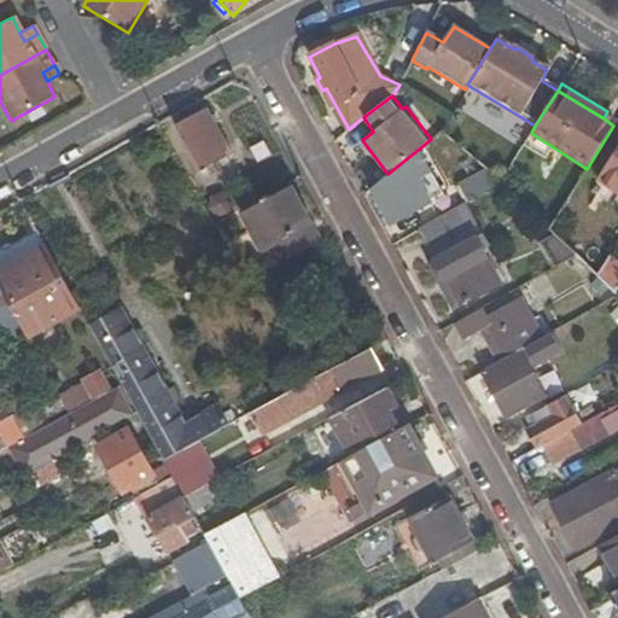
[(207,110),(175,127),(199,172),(231,153),(207,110)]
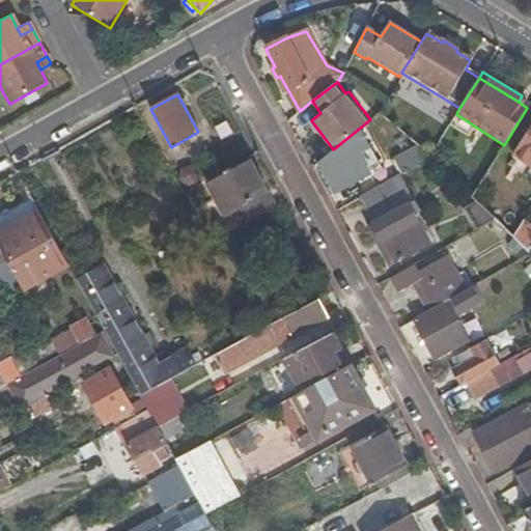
[(530,167),(530,127),(513,156),(530,167)]
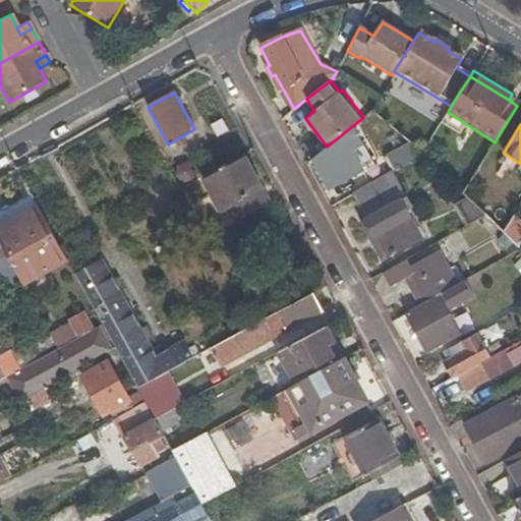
[(327,147),(310,160),(327,189),(371,164),(352,126),(327,147)]
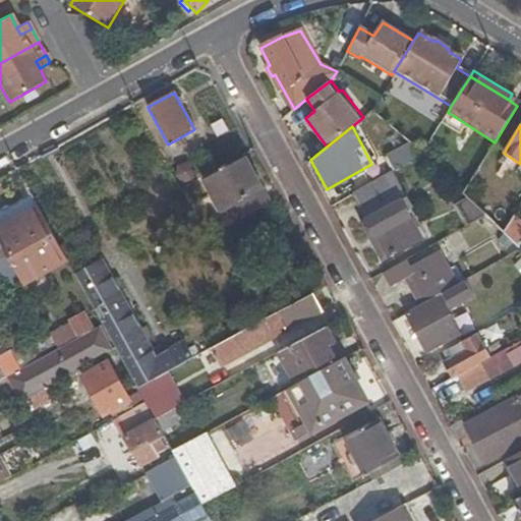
[(388,159),(395,173),(418,162),(411,147),(388,159)]
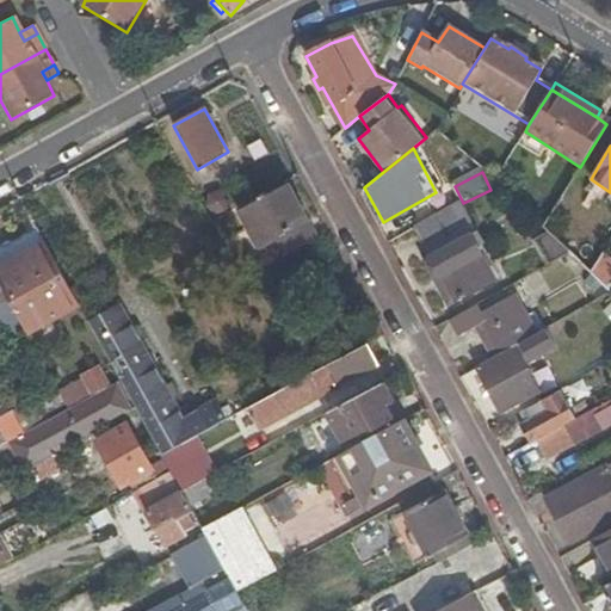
[(284,183),(238,208),(259,248),(266,244),(306,223),(284,183)]
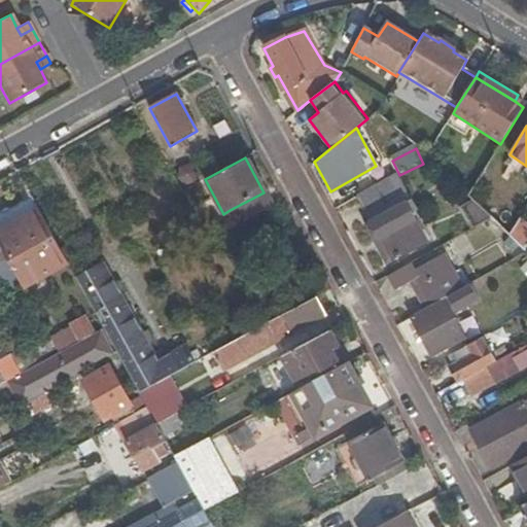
[(397,176),(356,198),(366,217),(378,239),(381,238),(392,259),(426,241),(406,204),(411,201),(397,176)]
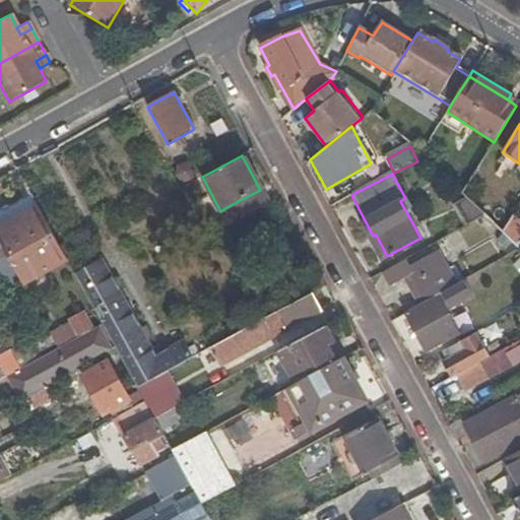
[(226,207),(234,220),(266,203),(260,190),(226,207)]
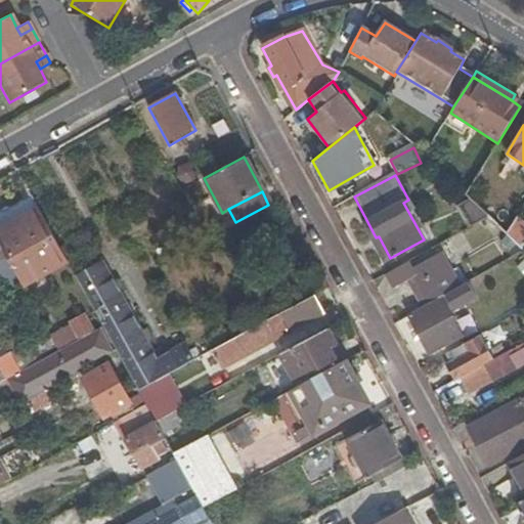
[(31,198),(0,214),(0,246),(5,257),(19,282),(66,259),(31,198)]
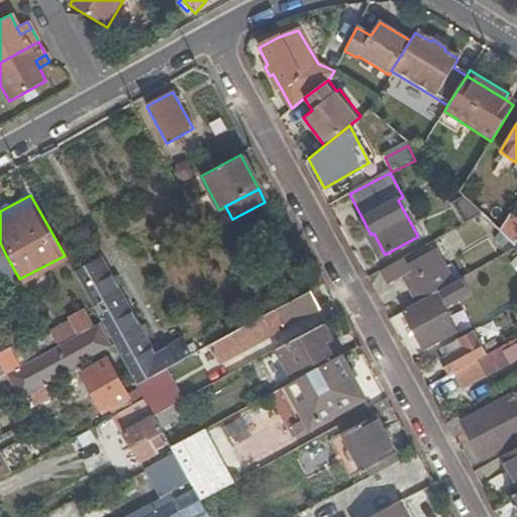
[(463,225),(482,215),(463,197),(452,203),(463,225)]
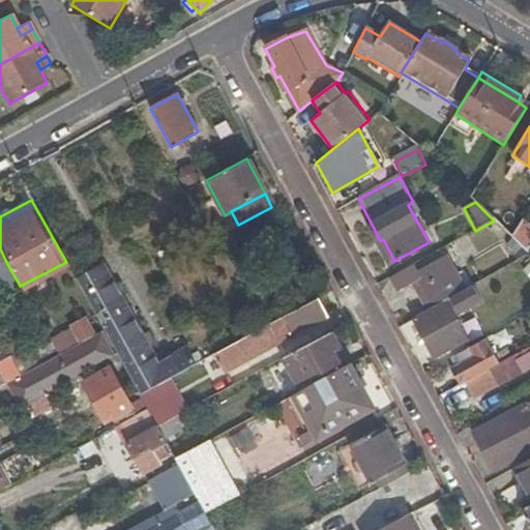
[(388,265),(394,261),(383,239),(380,240),(369,218),(365,221),(388,265)]
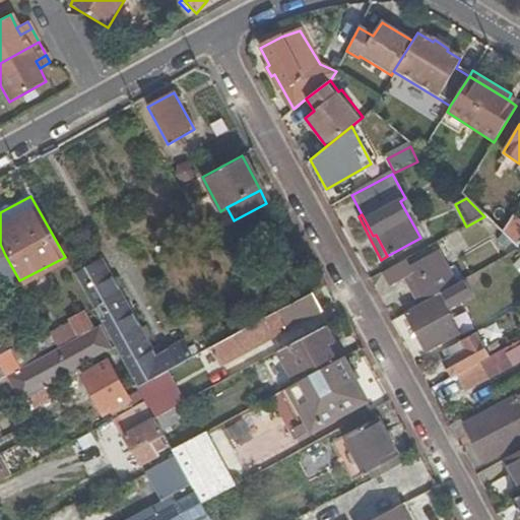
[(519,229),(509,222),(502,234),(511,242),(519,229)]
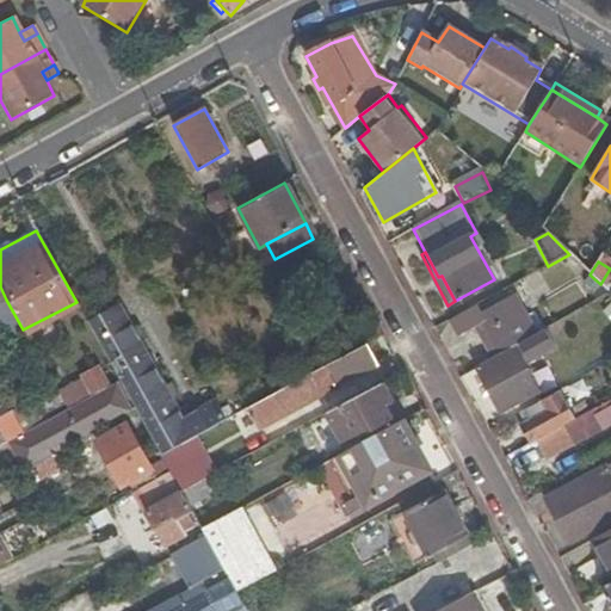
[(610,285),(610,269),(600,284),(608,291),(610,285)]
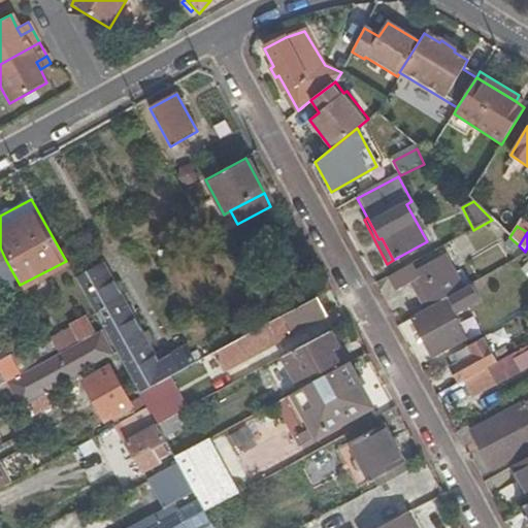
[(414,290),(425,310),(462,290),(443,256),(415,272),(417,277),(422,286),(414,290)]
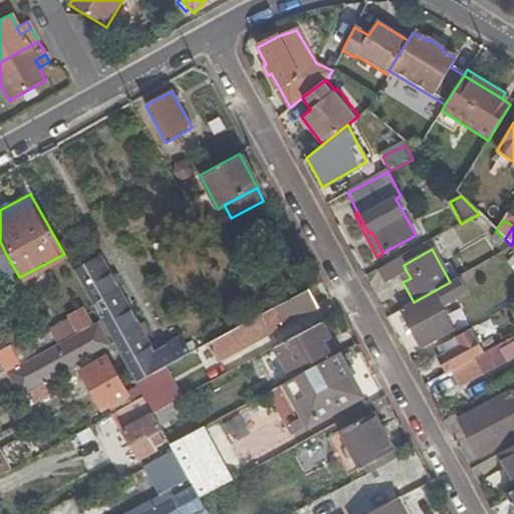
[(400,258),(376,270),(383,282),(406,270),(404,265),(400,258)]
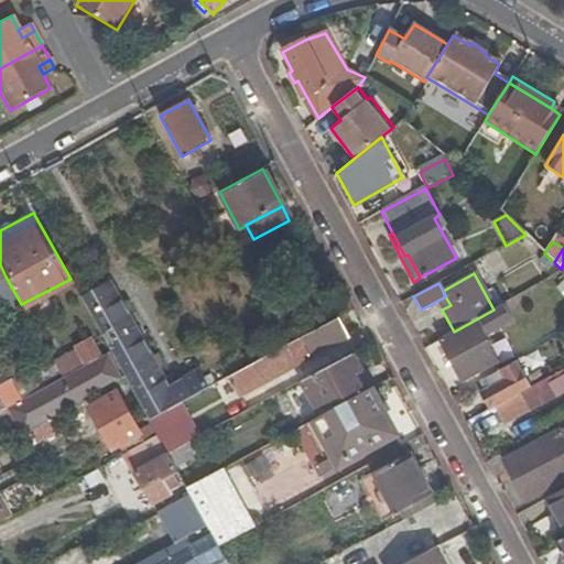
[(107,286),(83,300),(110,351),(125,378),(149,421),(194,397),(207,389),(197,371),(169,387),(120,300),(117,302),(107,286)]
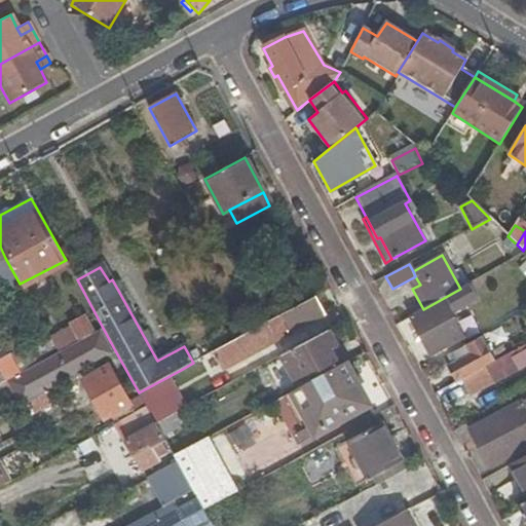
[(423,309),(410,317),(430,355),(461,339),(450,316),(455,314),(451,305),(474,293),(468,285),(460,289),(423,309)]
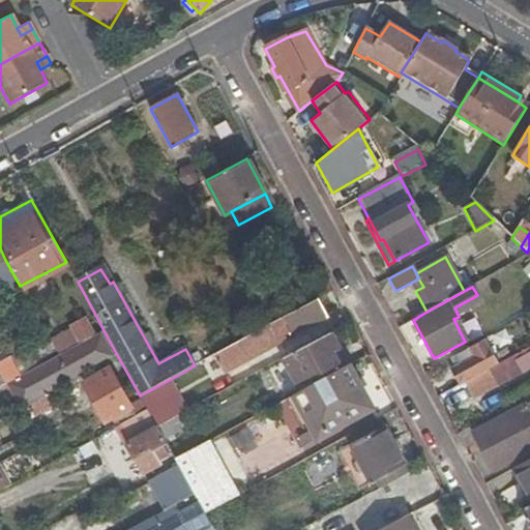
[(326,316),(317,299),(264,328),(217,353),(227,371),(326,316)]
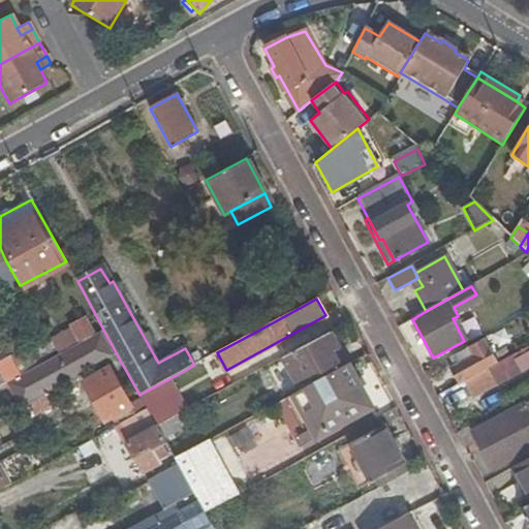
[(58,355),(38,366),(20,376),(11,381),(25,405),(27,404),(45,394),(113,356),(99,332),(58,355)]
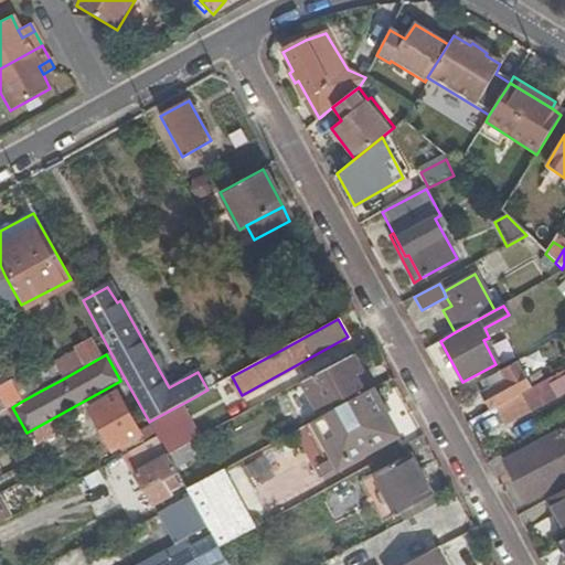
[(364,372),(354,355),(300,383),(318,417),(365,392),(356,376),(364,372)]
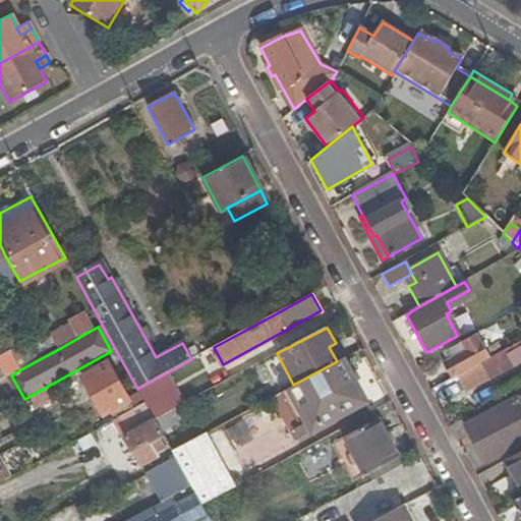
[(446,360),(454,377),(457,375),(483,361),(503,351),(499,344),(487,350),(477,333),(448,349),(451,356),(446,360)]
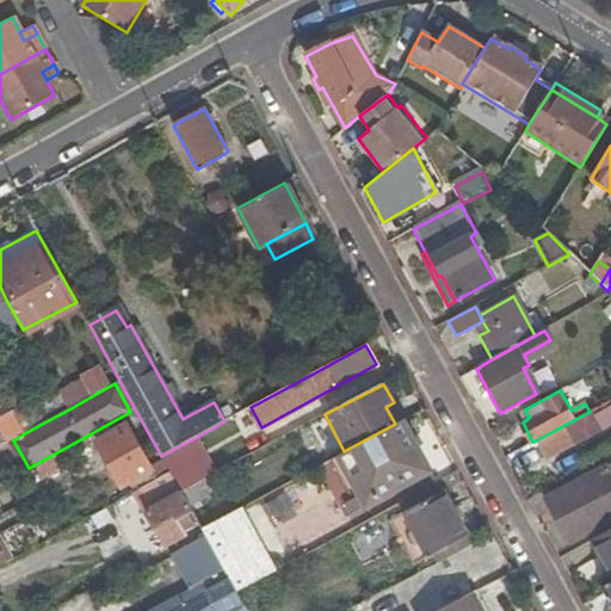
[(402,420),(394,402),(386,407),(395,424),(402,420)]
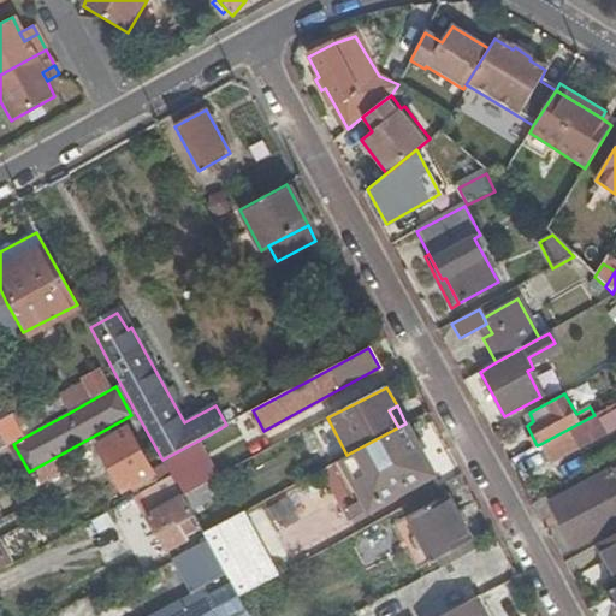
[(34,408),(13,420),(22,437),(23,438),(45,426),(34,408)]
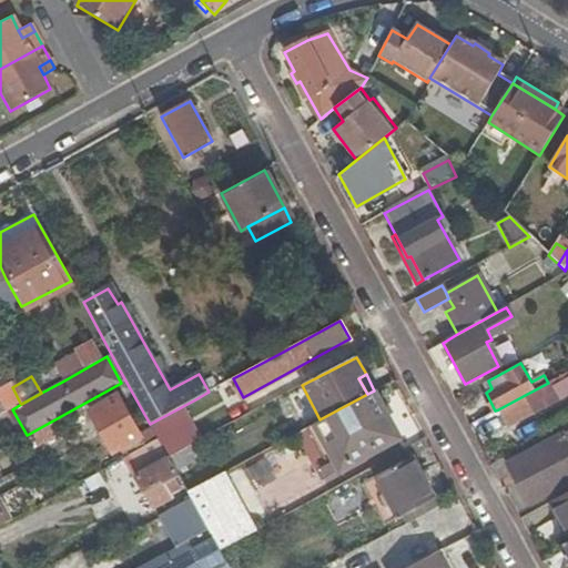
[(20,403),(12,387),(0,393),(0,401),(6,411),(20,403)]
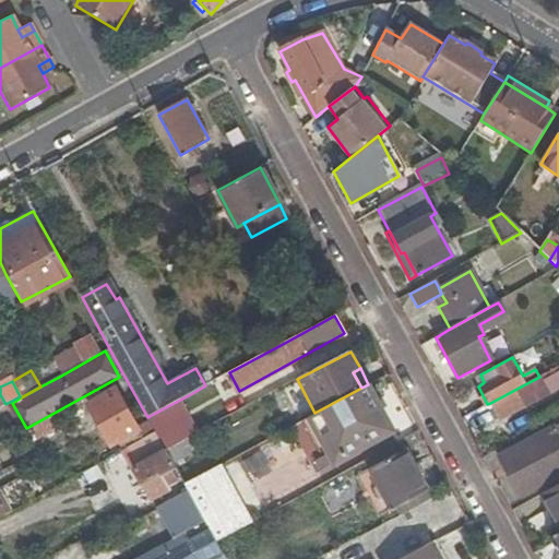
[(368,384),(361,388),(314,413),(311,415),(335,461),(392,430),(368,384)]
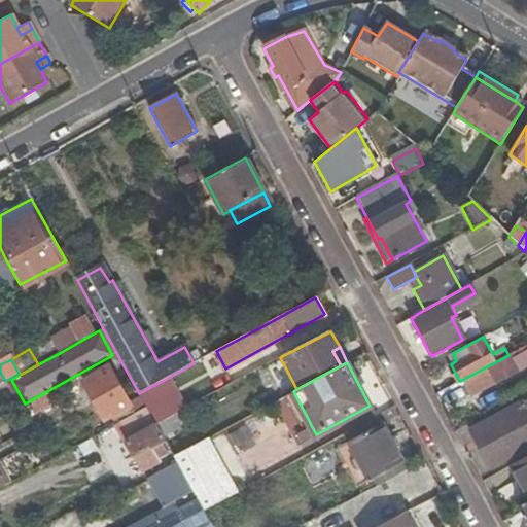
[(489,365),(462,380),(472,399),(499,384),(489,365)]
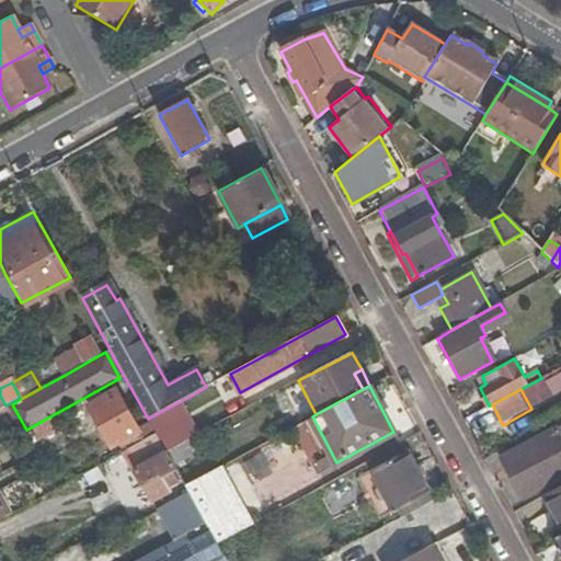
[(157,434),(151,425),(138,432),(115,391),(89,405),(112,447),(118,444),(124,453),(157,434)]
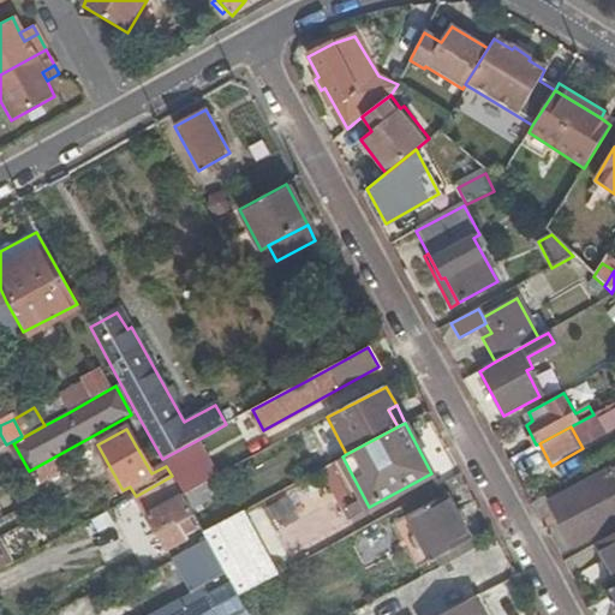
[(221,449),(212,433),(162,459),(166,466),(172,476),(177,487),(181,495),(215,477),(204,458),(221,449)]
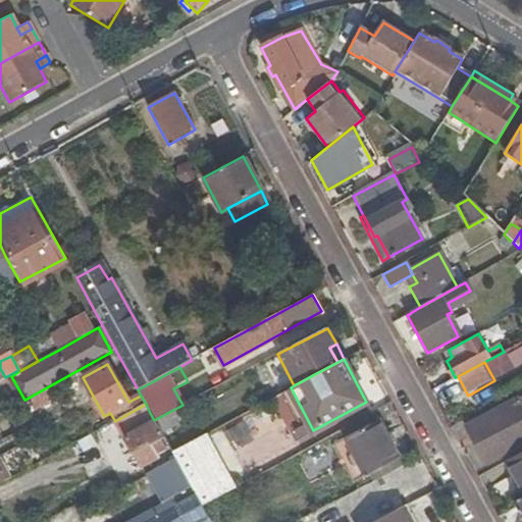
[(11,376),(5,379),(19,403),(24,400),(11,376)]
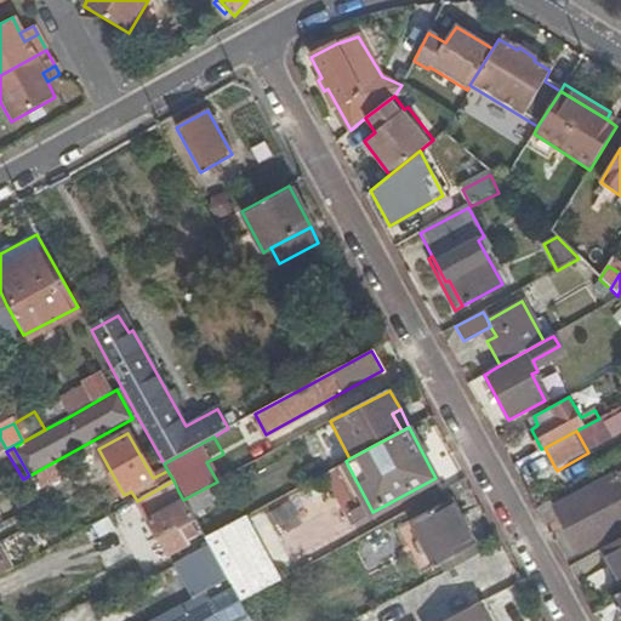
[(53,462),(32,474),(40,488),(61,476),(53,462)]
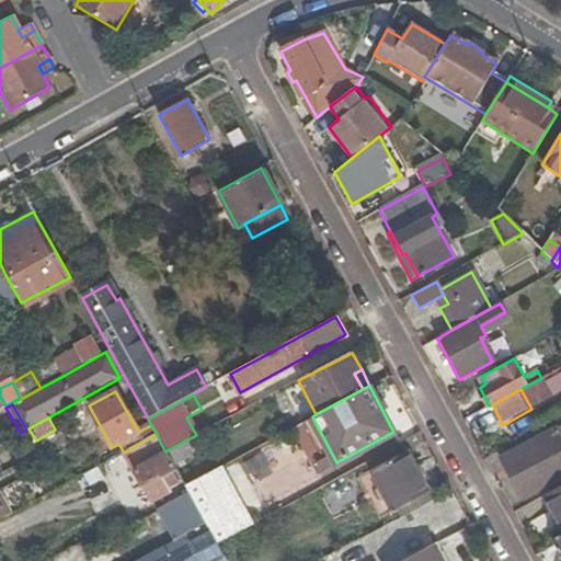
[(524,496),(560,474),(560,435),(557,428),(503,458),(524,496)]
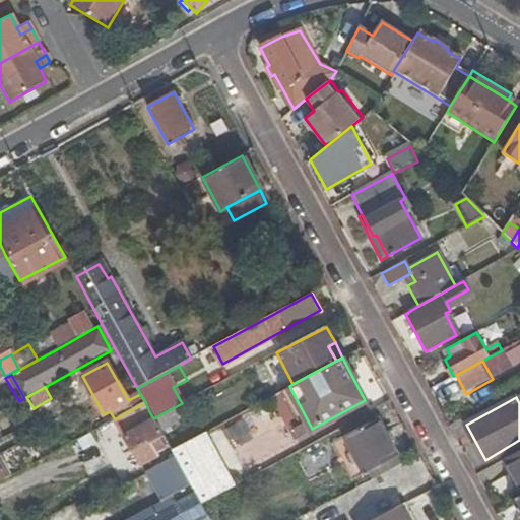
[(115,419),(111,421),(116,432),(128,424),(149,411),(145,402),(115,419)]
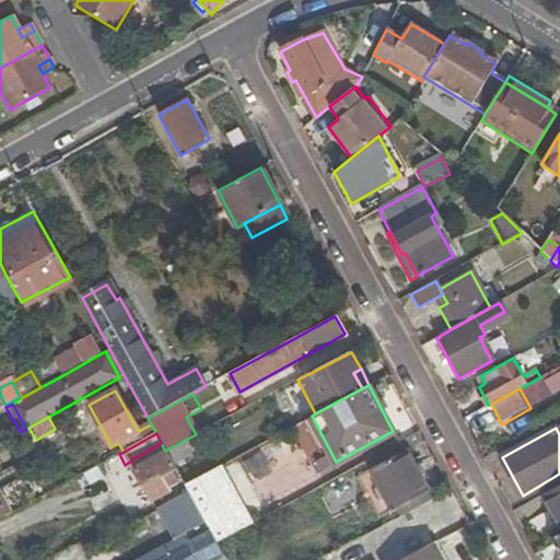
[(201,443),(196,434),(165,451),(175,467),(198,454),(194,448),(201,443)]
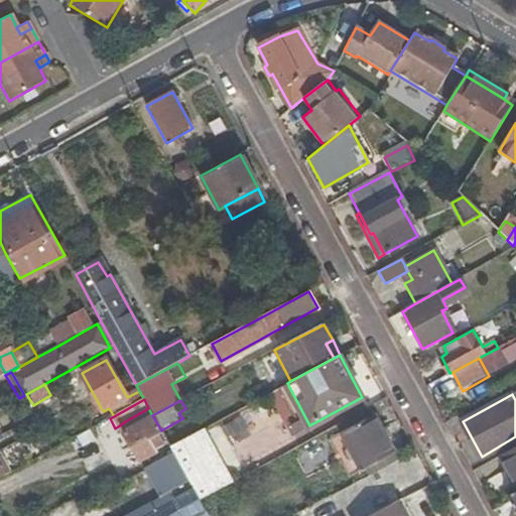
[(131,427),(152,415),(148,408),(127,420),(131,427)]
